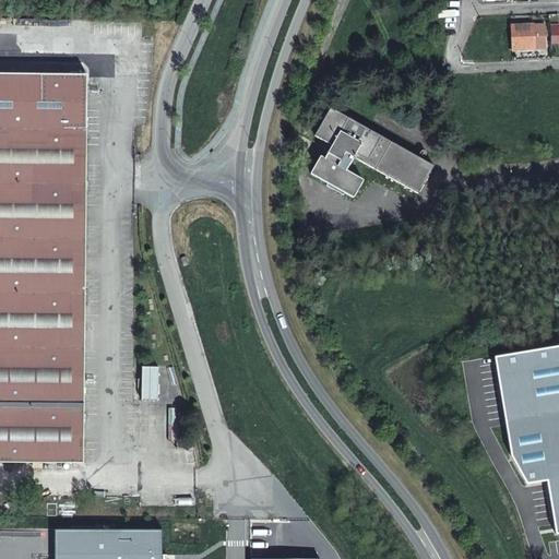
[(532,37),(540,36),(540,25),(512,26),(513,37),(532,37)]
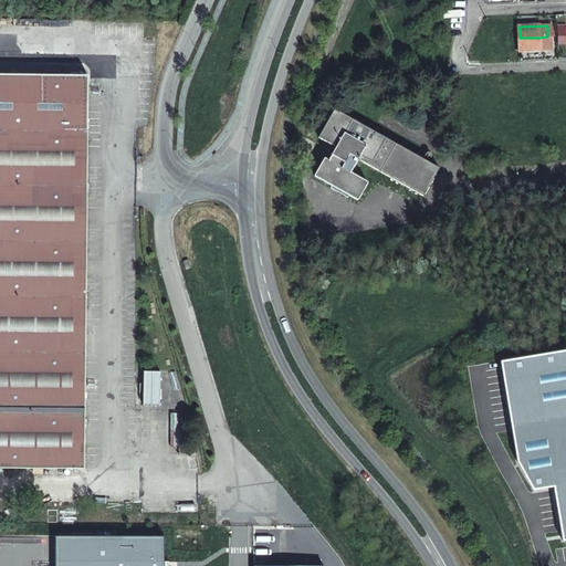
[(548,44),(547,37),(538,38),(520,38),(520,51),(541,50),(541,44),(548,44)]
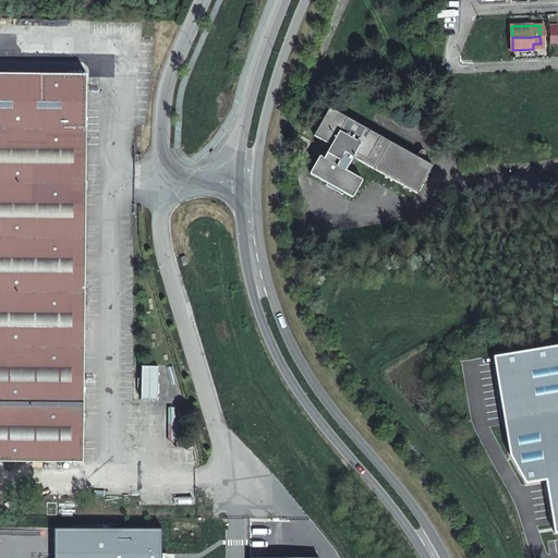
[(84,74),(0,72),(0,461),(80,461),(84,74)]
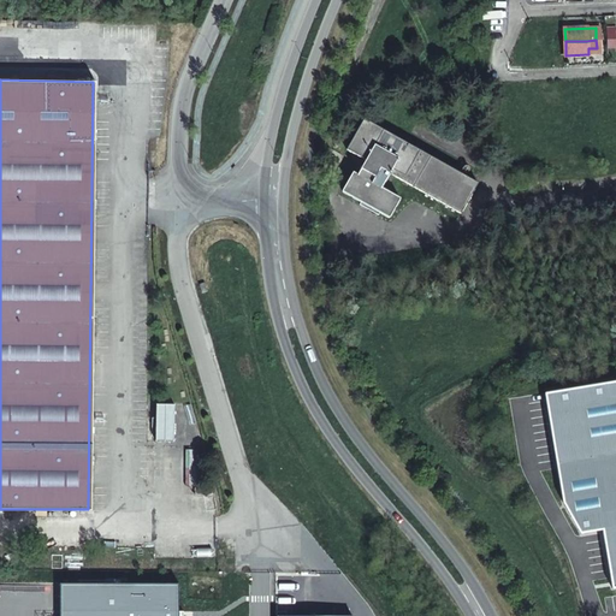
[(478,182),(363,120),(347,150),(366,161),(357,176),(353,173),(342,194),(389,219),(400,199),(381,189),(389,175),(461,213),(478,182)]
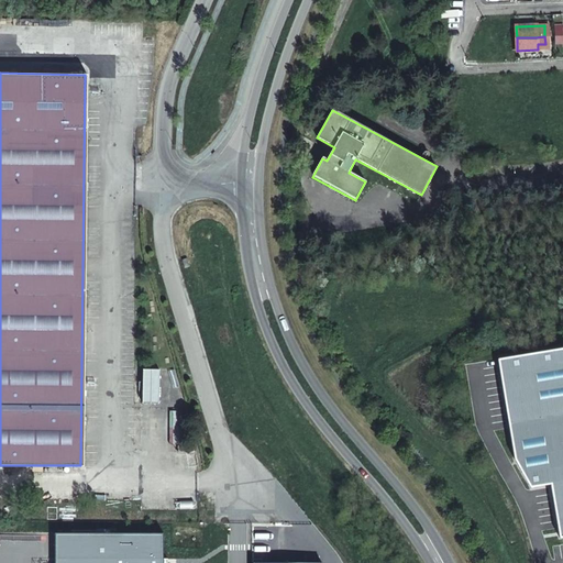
[(562,349),(496,360),(514,462),(528,487),(549,483),(558,538),(562,536),(562,349)]
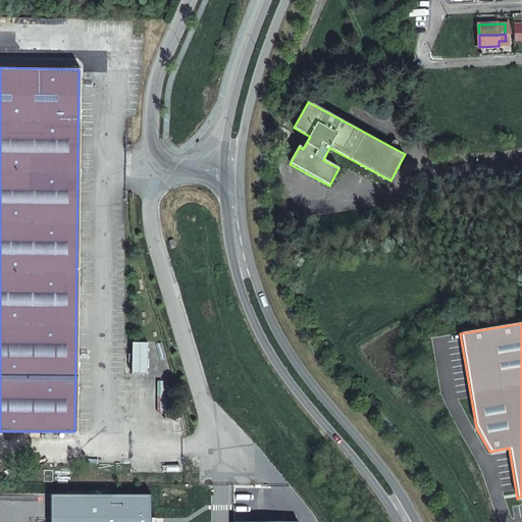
[(146,344),(131,343),(131,374),(146,374),(146,344)]
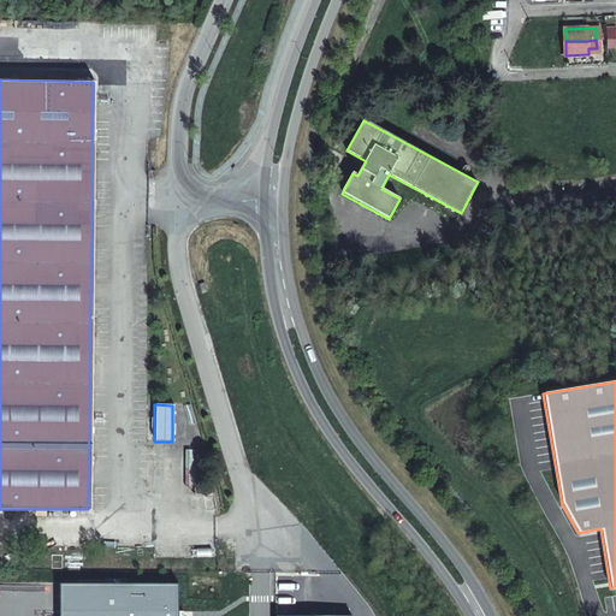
[(173,615),(173,585),(60,586),(60,615),(173,615)]
